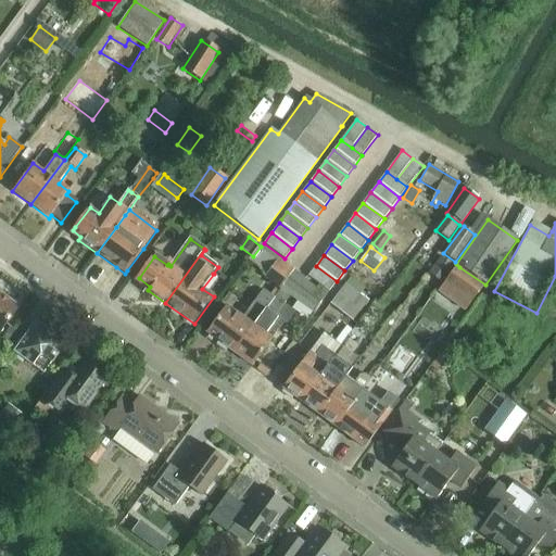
[(441,282),(454,265),(442,256),(429,274),(441,282)]
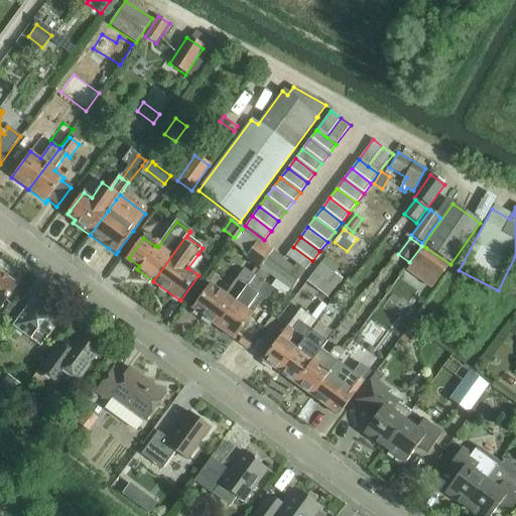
[(260,241),(248,258),(261,268),(274,251),(260,241)]
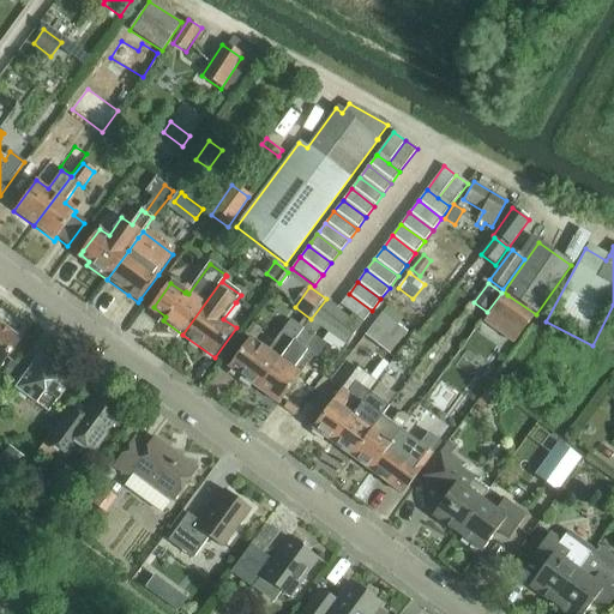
[(349,294),(341,305),(351,314),(363,323),(372,311),(349,294)]
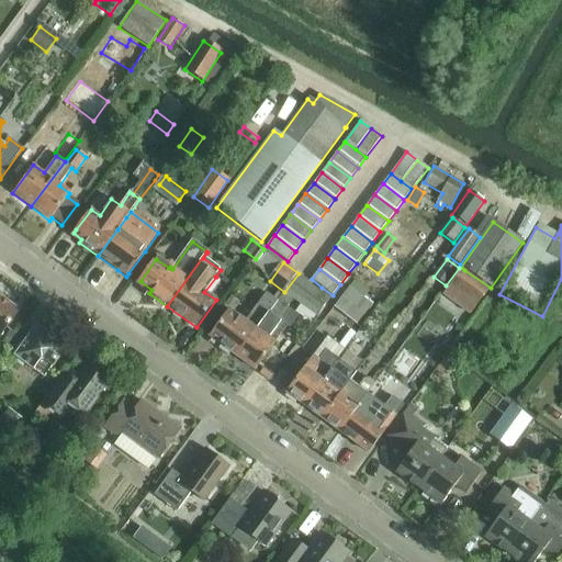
[(461,269),(450,285),(465,296),(458,307),(470,316),(478,305),(490,289),(461,269)]
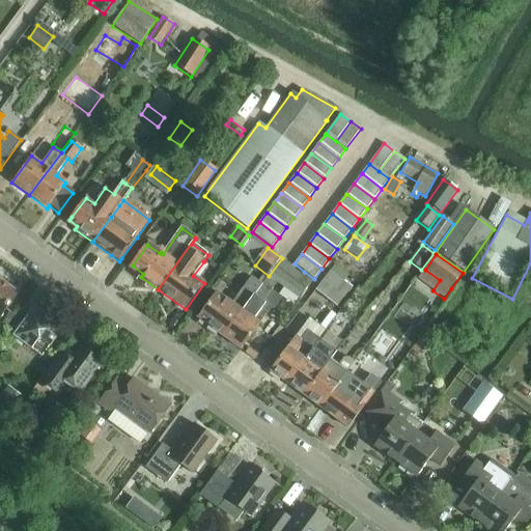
[(269,276),(262,285),(224,338),(242,351),(259,325),(254,320),(264,305),(262,304),(277,284),(300,299),(314,279),(304,272),(302,275),(291,267),(291,266),(282,258),(269,276)]
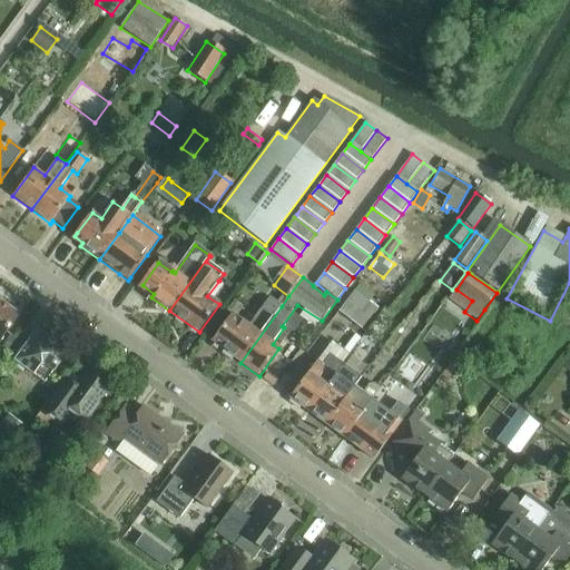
[(377,310),(354,292),(338,312),(362,330),(377,310)]
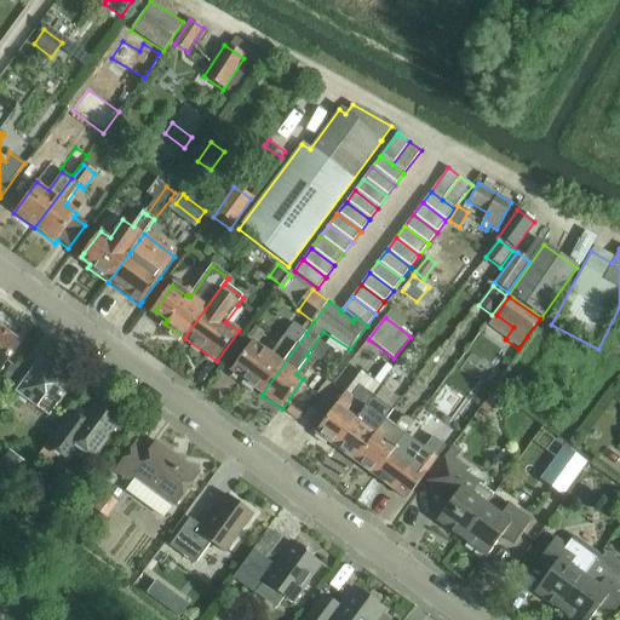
[(233,367),(245,375),(242,380),(262,395),(306,333),(294,323),(270,356),(263,350),(263,351),(250,342),(233,367)]
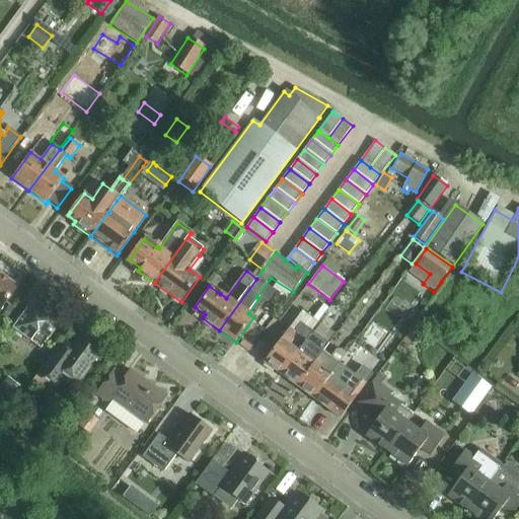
[(0,309),(1,310),(17,288),(0,275),(0,309)]
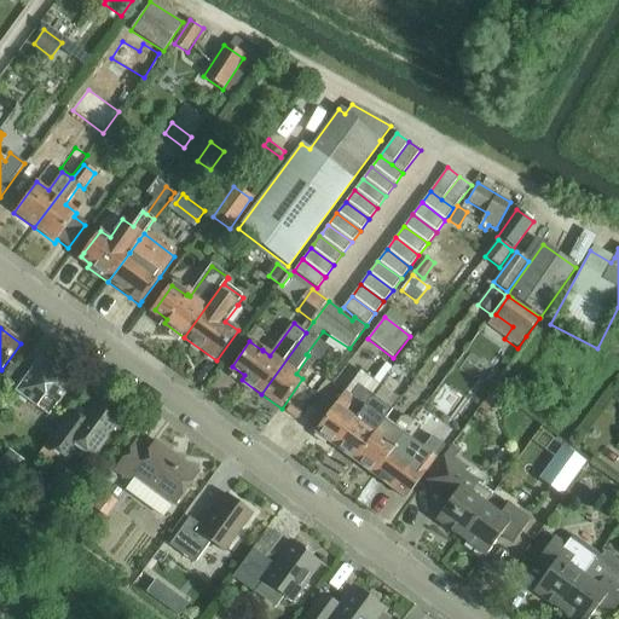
[(59,406),(75,385),(45,362),(39,363),(16,393),(38,410),(46,397),(59,406)]
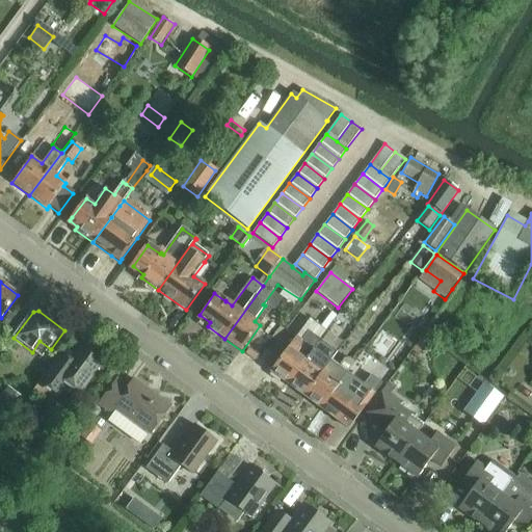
[(302,342),(296,338),(271,373),(289,386),(320,342),(309,334),(302,342)]
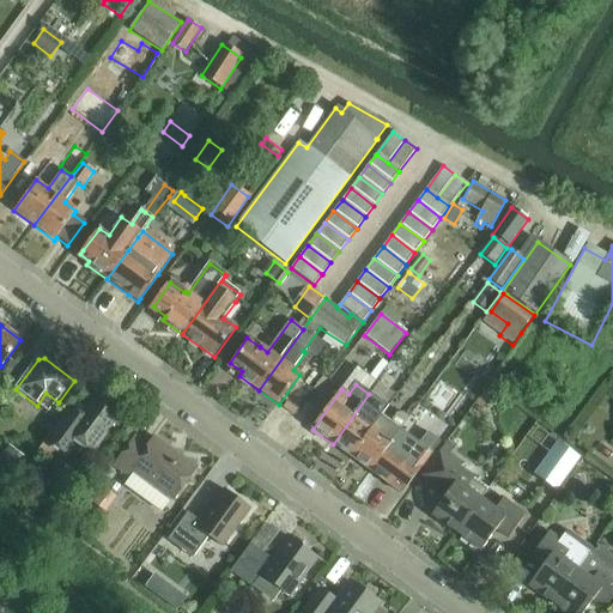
[(489,386),(480,396),(489,402),(495,402),(499,394),(489,386)]
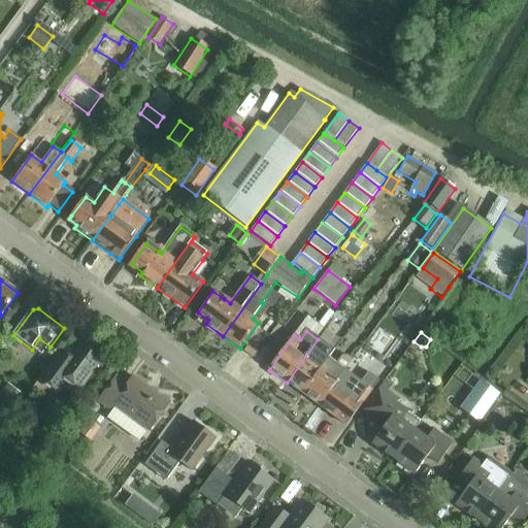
[(318,339),(287,383),(303,394),(328,360),(334,351),(325,344),(318,339)]
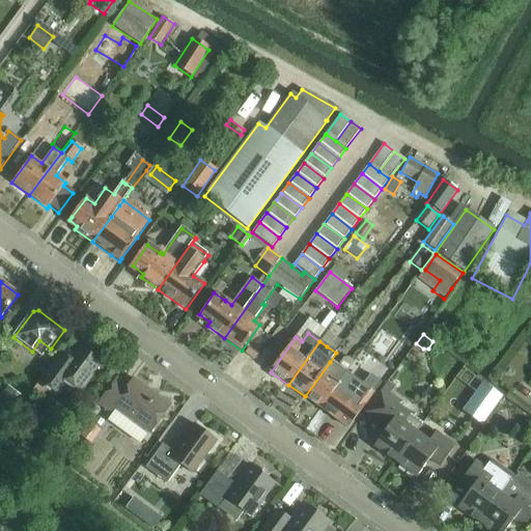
[(40,383),(51,390),(59,395),(67,384),(81,394),(106,360),(84,344),(66,369),(56,361),(40,383)]
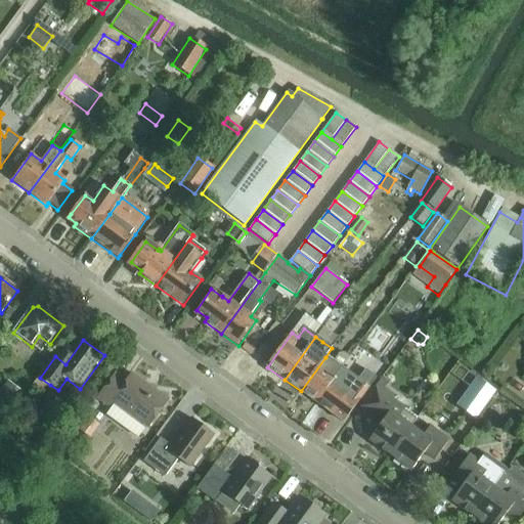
[(333,363),(325,357),(301,391),(317,403),(343,368),(342,368),(349,359),(349,358),(357,345),(354,343),(345,356),(343,355),(339,355),(333,363)]
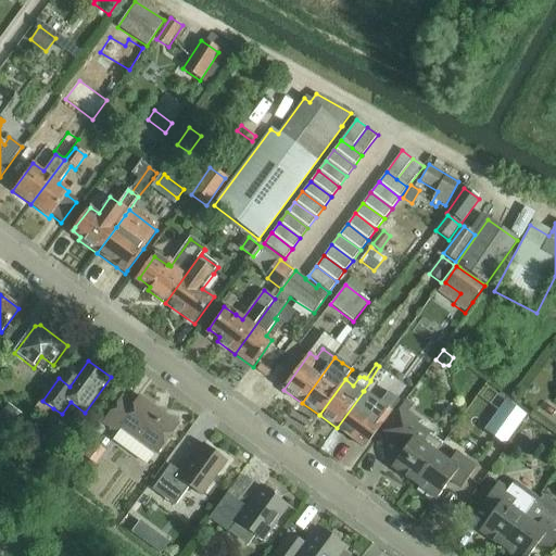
[(369,397),(370,396),(364,391),(337,428),(354,441),(364,447),(363,449),(364,450),(400,401),(388,392),(379,405),(369,397)]
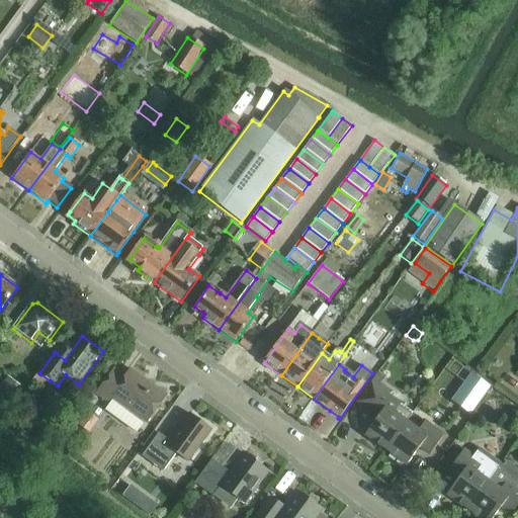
[(148,424),(167,398),(132,371),(125,379),(115,371),(97,396),(109,405),(113,399),(148,424)]
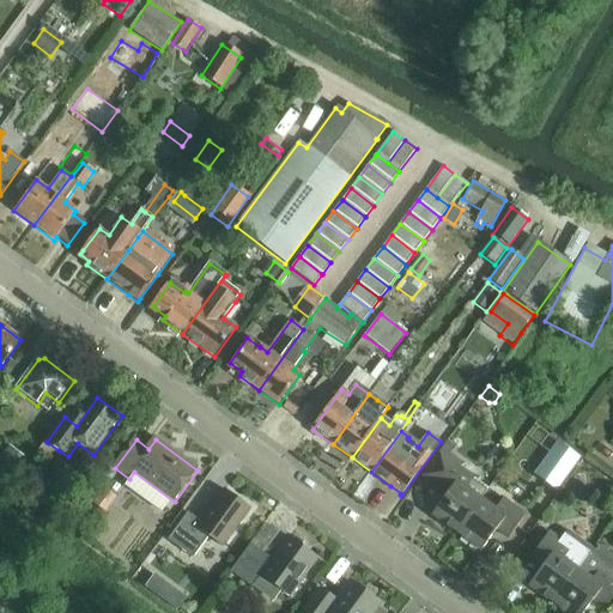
[(0,474),(11,483),(29,460),(10,445),(0,457),(0,474)]
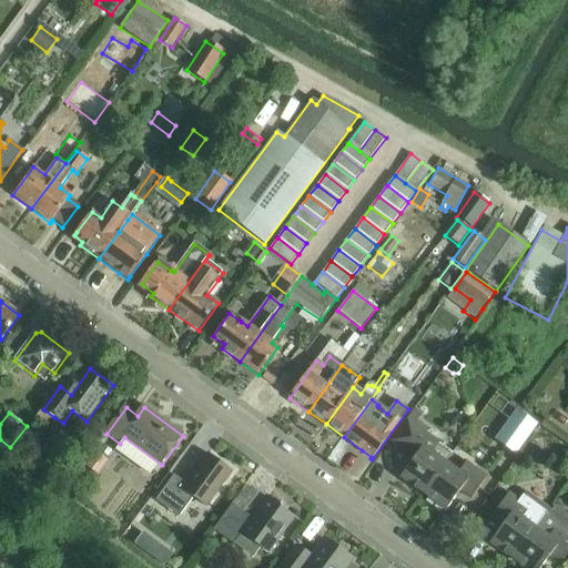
[(524,414),(501,444),(515,454),(537,424),(524,414)]
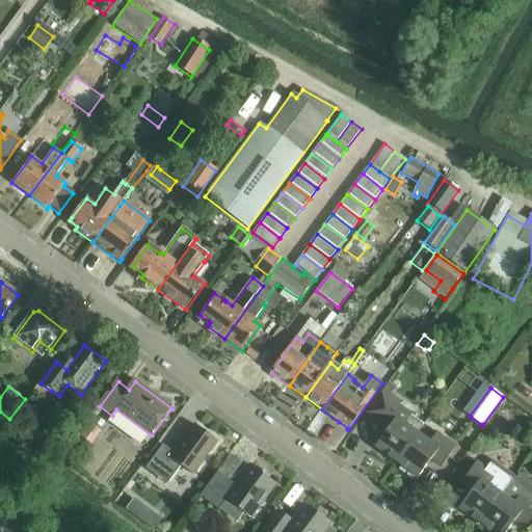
[(375,448),(396,463),(417,434),(418,434),(424,426),(398,406),(402,402),(384,390),(367,414),(389,429),(375,448)]
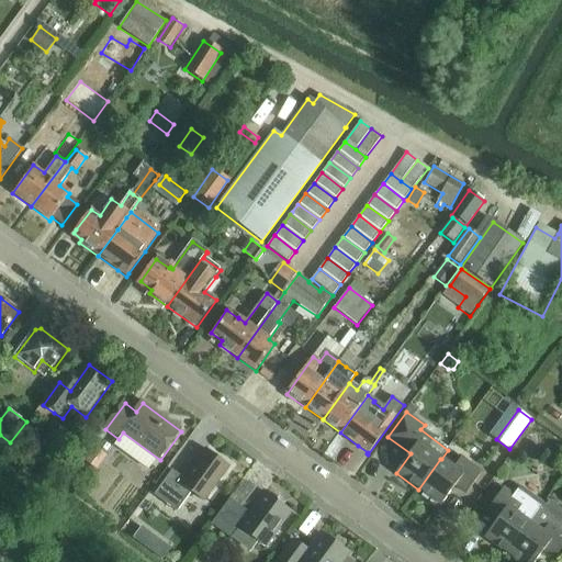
[(94,447),(85,461),(97,470),(108,457),(94,447)]
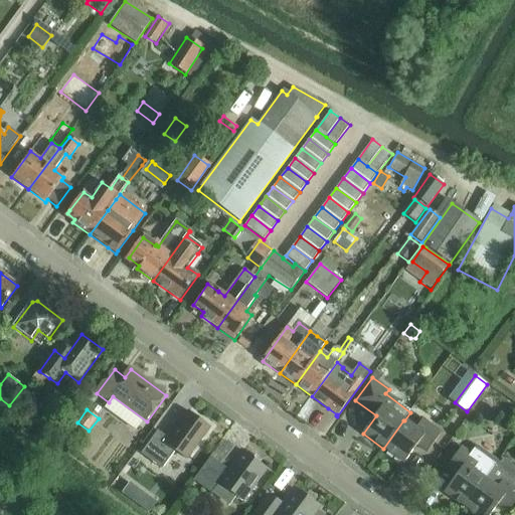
[(188,462),(211,428),(189,412),(170,440),(159,432),(142,455),(163,470),(176,453),(188,462)]
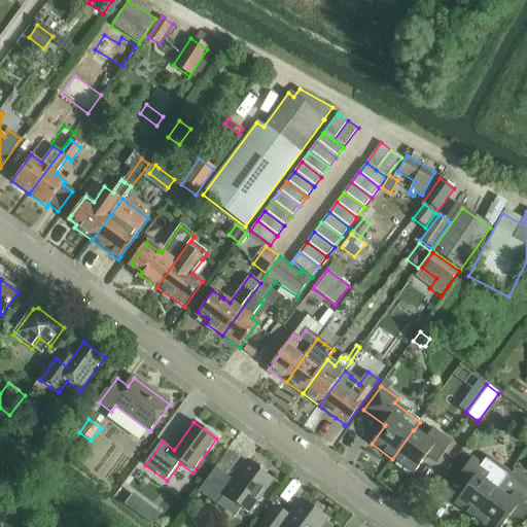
[(426,440),(414,430),(413,430),(392,459),(414,476),(427,457),(437,464),(452,445),(432,430),(426,440)]
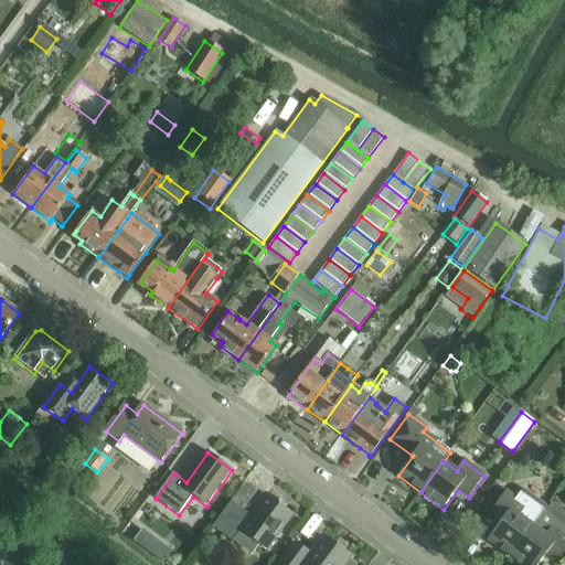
[(487,541),(510,557),(545,508),(522,491),(516,500),(505,492),(490,513),(502,522),(487,541)]
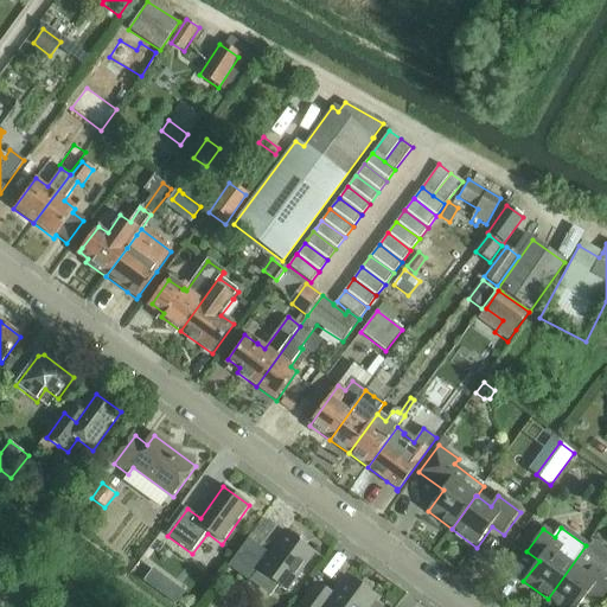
[(288,593),(317,554),(287,532),(270,555),(249,540),(229,568),(250,583),(260,572),(288,593)]
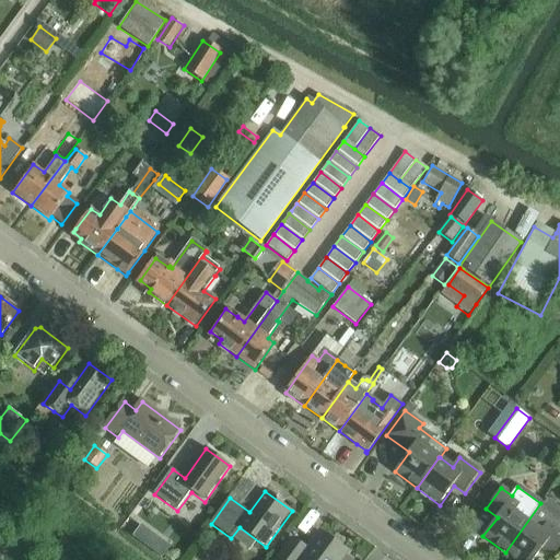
[(559,548),(559,510),(553,505),(550,511),(540,503),(505,552),(515,559),(534,559),(541,549),(553,558),(559,548)]
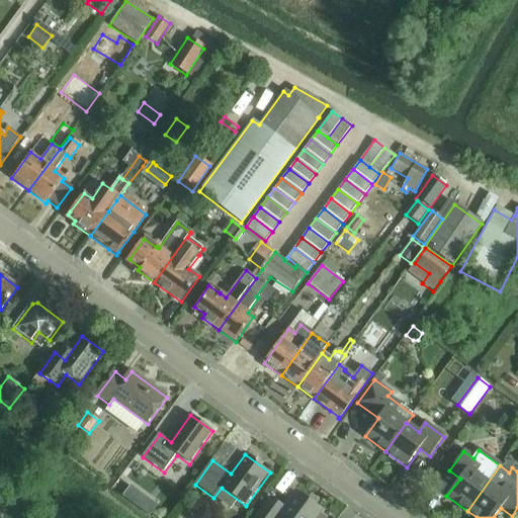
[(131,486),(122,496),(131,503),(139,492),(131,486)]
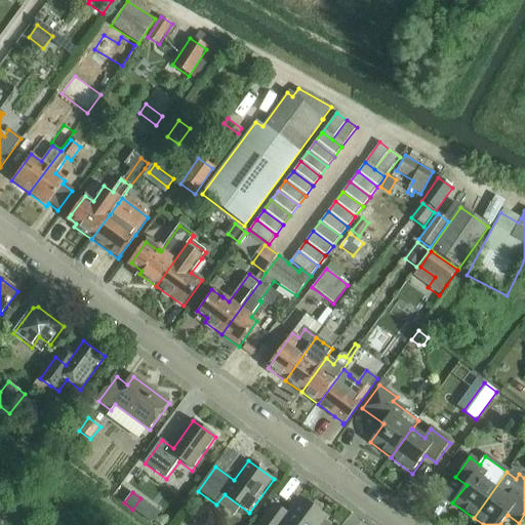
[(260,524),(328,524),(324,522),(326,518),(300,499),(288,516),(275,506),(260,524)]
